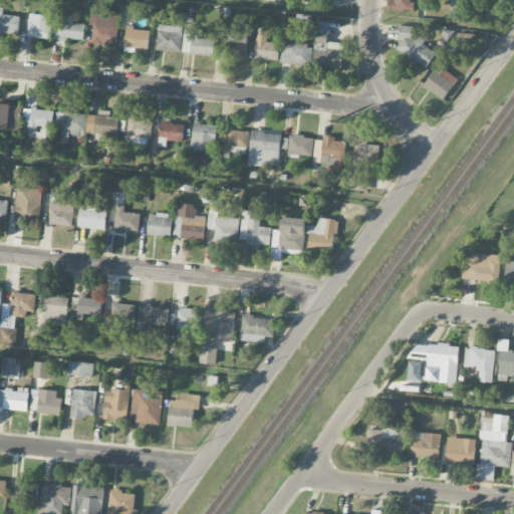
[(414,11),(415,3),(411,3),(411,0),(396,0),(391,0),(388,0),(387,10),(414,11)]
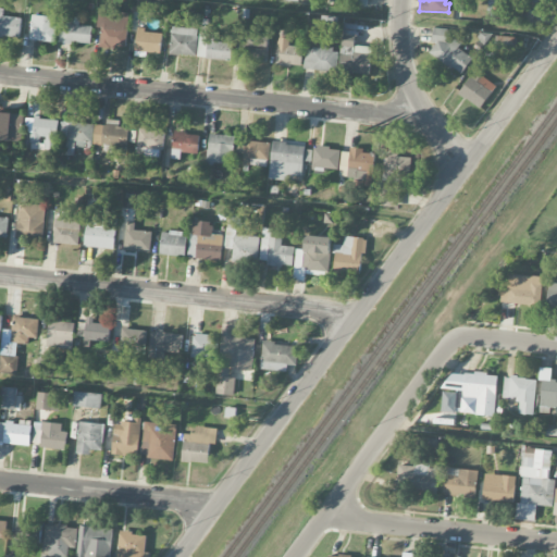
[(0,36),(21,37),(21,17),(3,16),(4,9),(0,8),(0,36)]
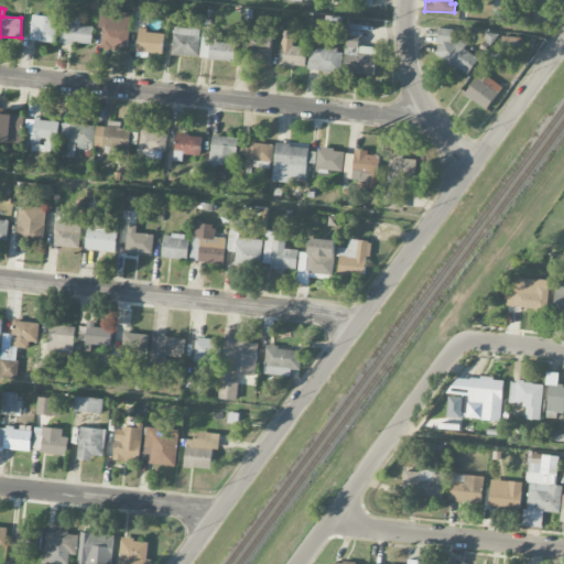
[(130,12),(99,11),(98,28),(101,29),(101,47),(129,49),(130,12)]
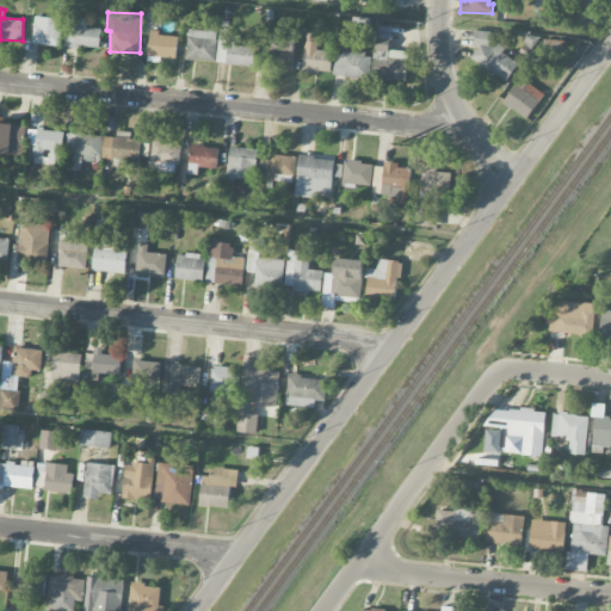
[(63,19),(36,16),(32,44),(61,47),(63,19)]
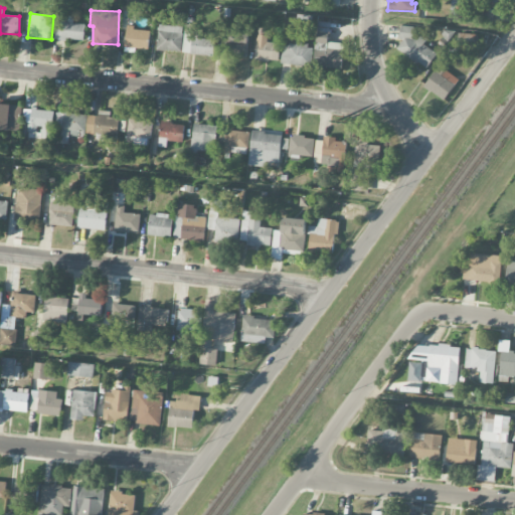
[(84,24),(73,23),(74,16),(56,15),(55,39),(84,40),(84,24)]
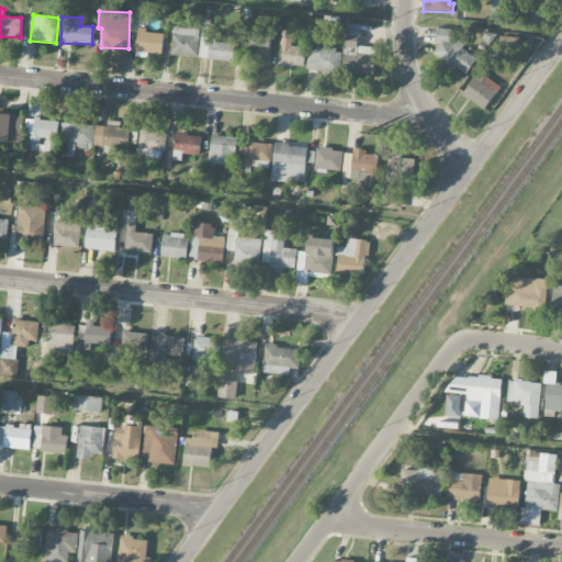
[(373,75),(375,47),(359,46),(360,24),(347,23),(345,74),(373,75)]
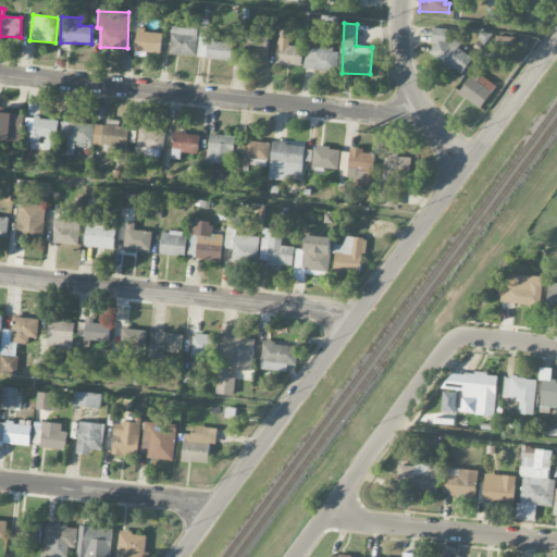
[(170,53),(196,56),(198,29),(172,26),(170,53)]
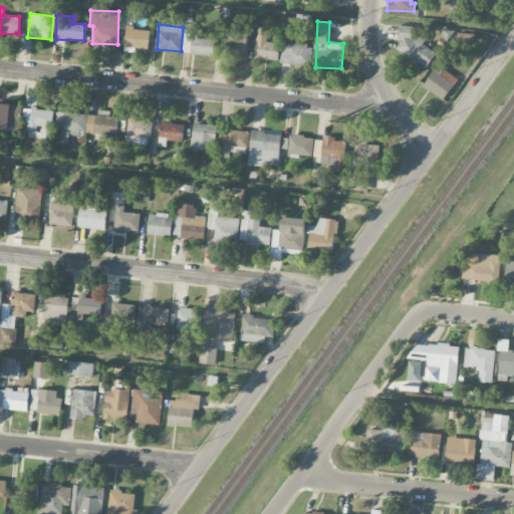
[(414,27),(400,25),(399,39),(400,39),(398,57),(432,60),(433,49),(424,48),(425,39),(412,37),(414,27)]
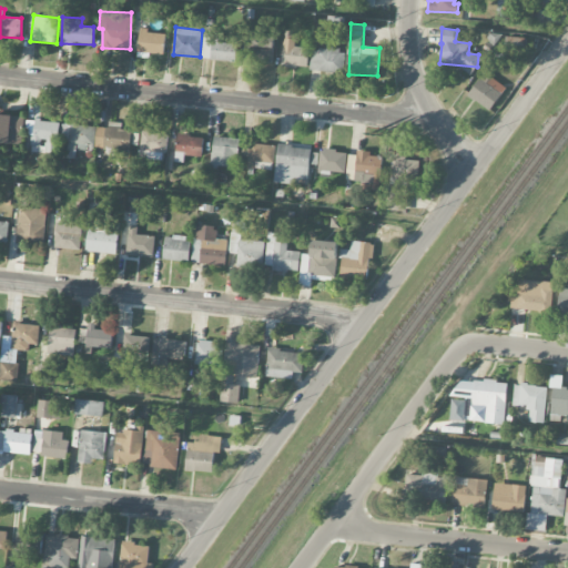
[(164,54),(165,32),(140,31),(139,57),(149,58),(149,53),(164,54)]
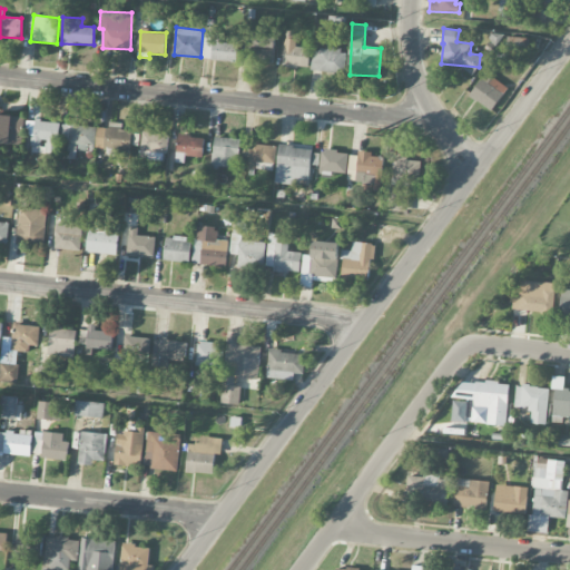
[(236,62),(238,45),(219,42),(220,36),(214,35),(210,59),(236,62)]
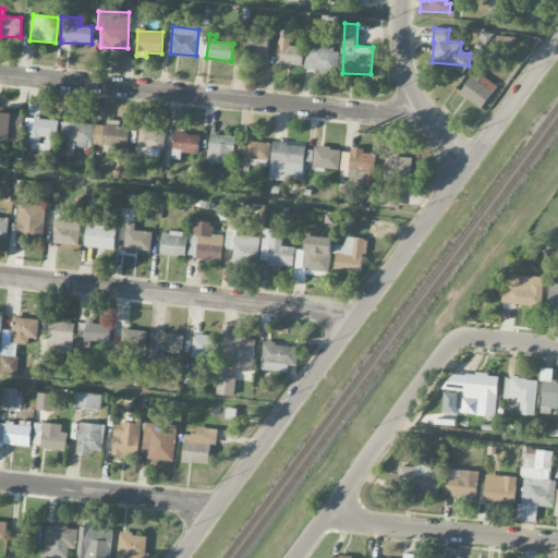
[(268,62),(269,35),(249,34),(247,61),(268,62)]
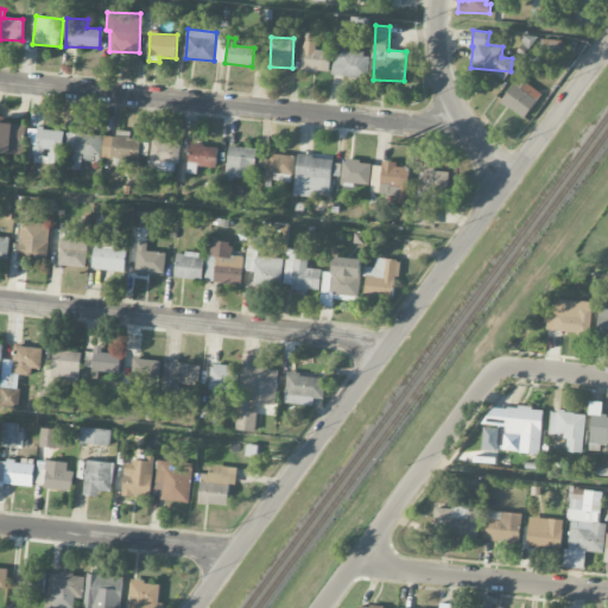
[(330,51),(316,50),(316,42),(303,40),(302,71),(329,73),(330,51)]
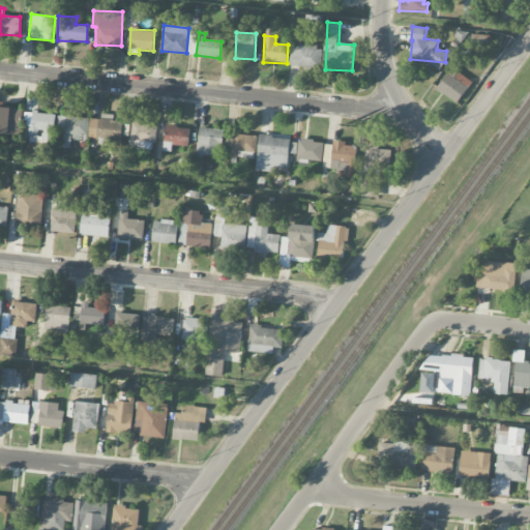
[(492,35),(472,35),(472,49),(492,49),(492,35)]
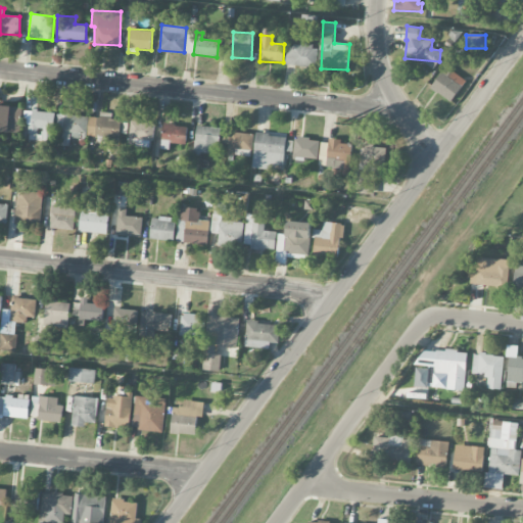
[(286,44),(286,65),(316,66),(316,45),(286,44)]
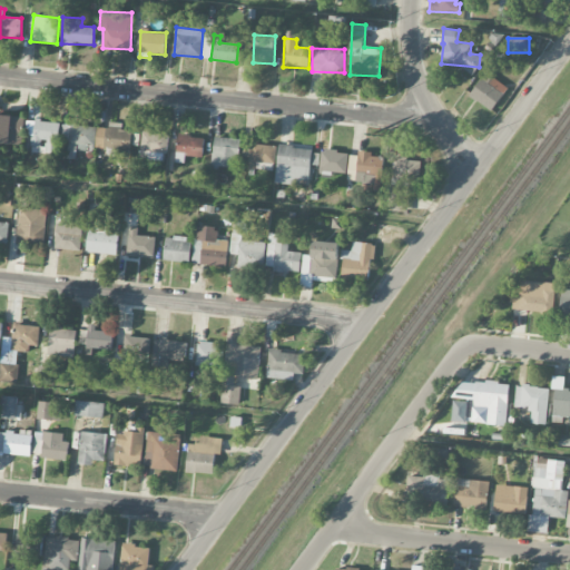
[(508,87),(484,72),(470,97),(493,111),(508,87)]
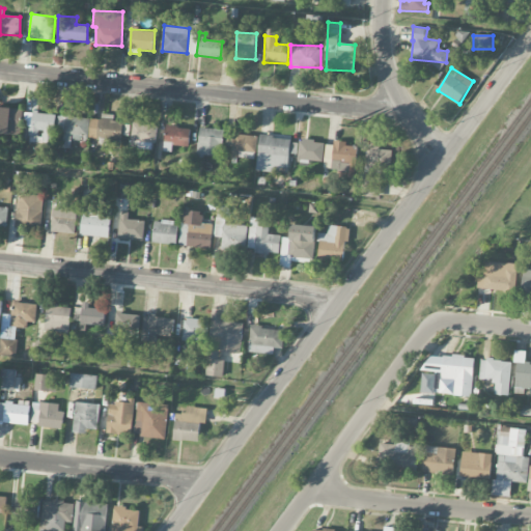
[(0,134),(21,135),(22,108),(0,107),(0,134)]
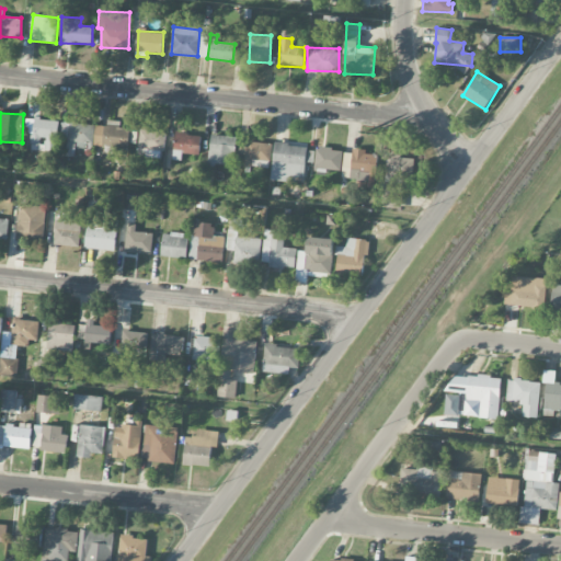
[(57,151),(59,119),(26,118),(25,133),(32,134),(31,150),(57,151)]
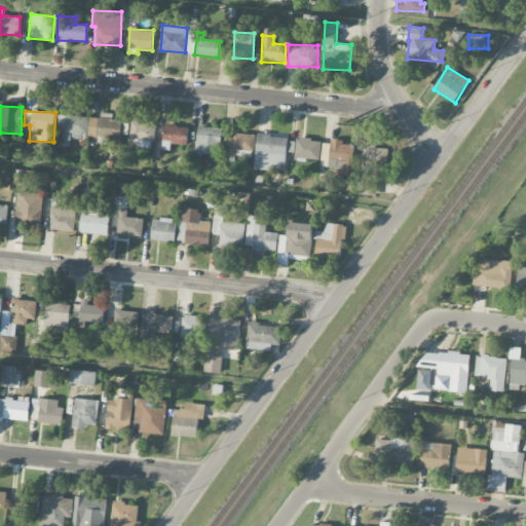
[(121,139),(121,120),(113,120),(113,113),(98,113),(98,138),(121,139)]
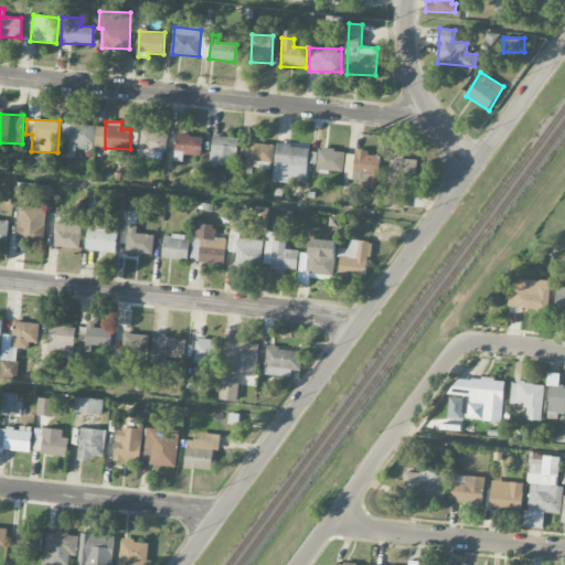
[(68,136),(67,158),(74,158),(74,148),(95,148),(95,125),(62,124),(62,136),(68,136)]
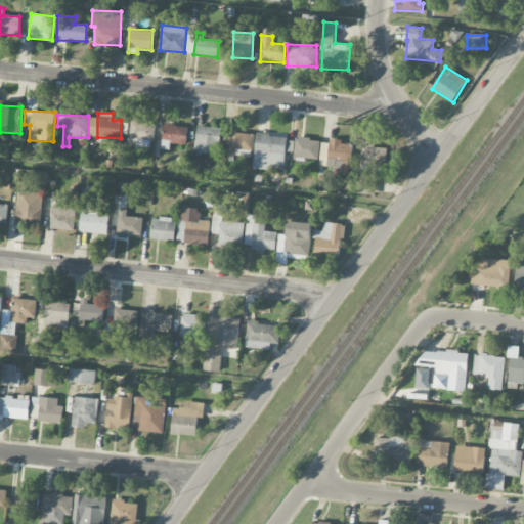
[(153,122),(130,122),(130,141),(136,141),(135,148),(151,148),(153,122)]
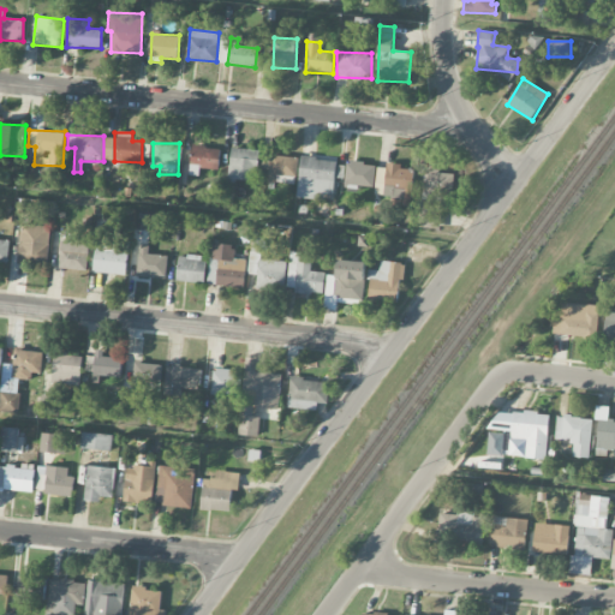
[(199,175),(199,168),(219,169),(220,148),(191,147),(190,175),(199,175)]
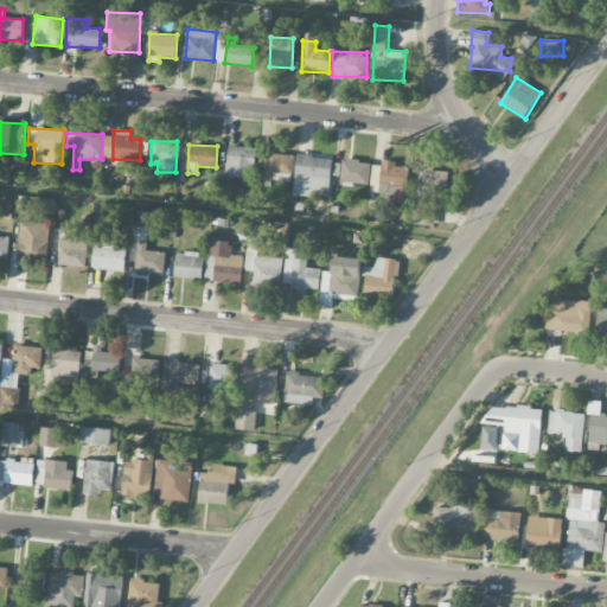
[(255,147),(227,146),(227,178),(255,178),(255,147)]
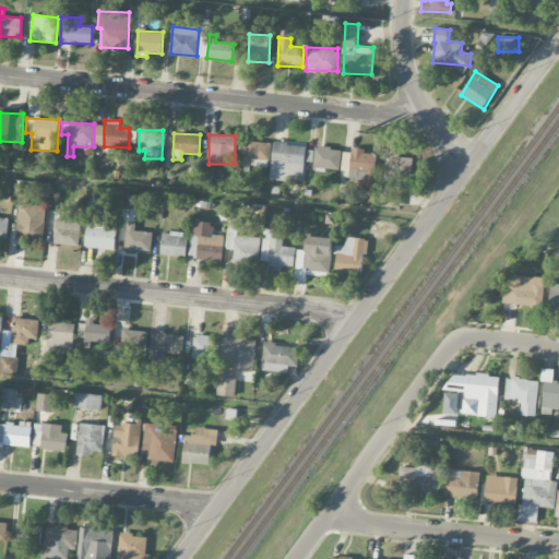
[(244,166),(270,167),(270,141),(238,141),(238,153),(245,153),(244,166)]
